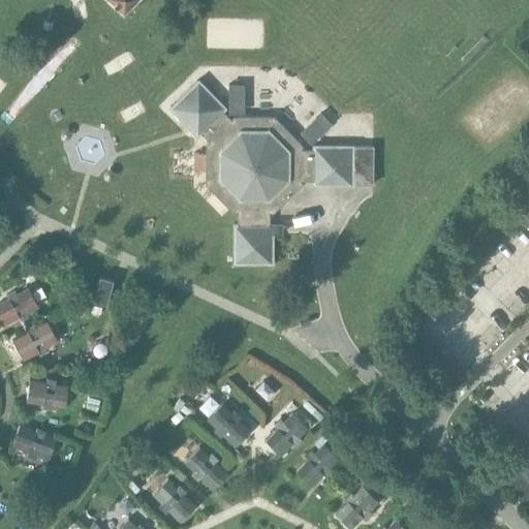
[(113,0),(111,5),(127,12),(132,0),(113,0)]
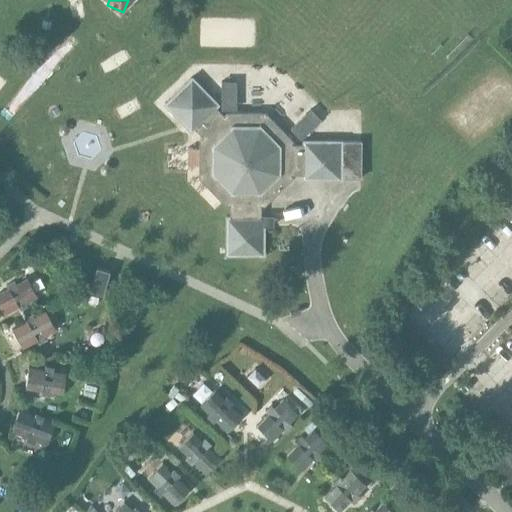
[(191,132),(194,130),(202,138),(200,141),(199,179),(226,206),(230,206),(230,218),(226,218),(226,256),(263,256),(264,218),(260,218),(260,206),(264,206),(291,179),(291,175),(303,176),(303,180),(361,180),(361,142),(303,142),(303,145),(291,145),(291,141),(265,114),(227,114),(224,117),(215,108),(218,106),(192,78),(165,105),(191,132)]
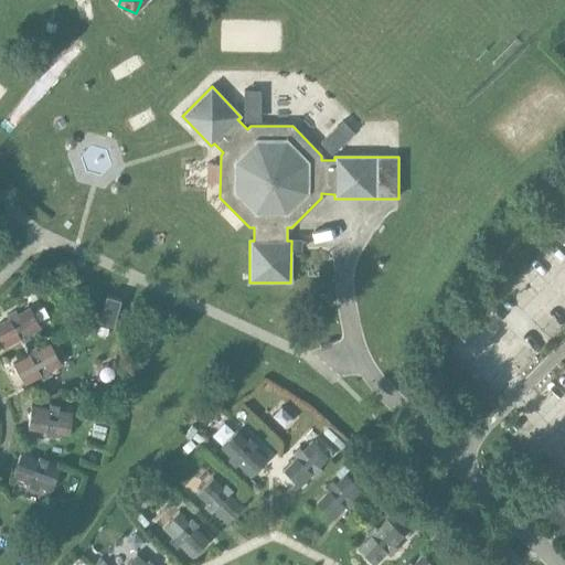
[(244,91),(244,123),(260,123),(260,91),(244,91)]
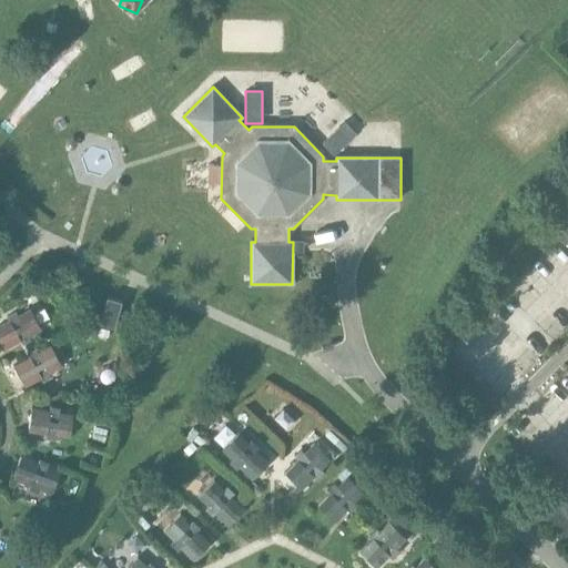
[(345,122),(322,143),(334,155),(356,133),(345,122)]
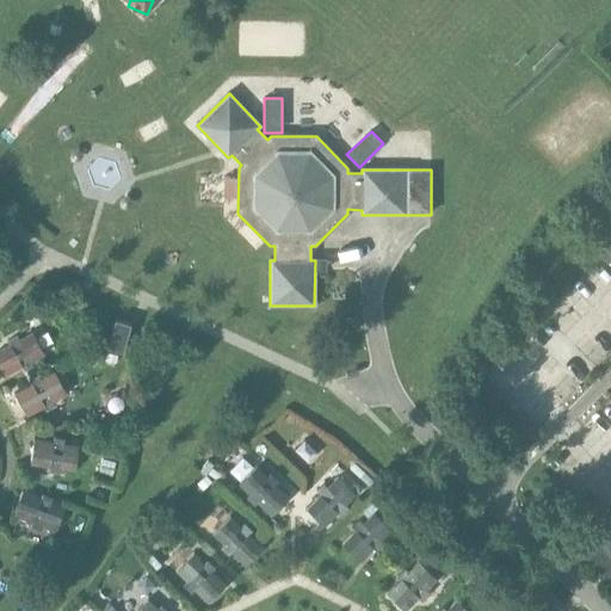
[(106,155),(93,171),(113,187),(127,172),(106,155)]
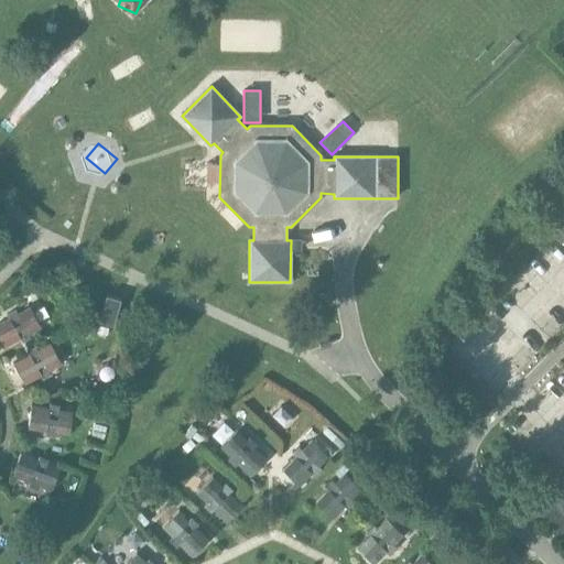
[(215,160),(185,161),(186,183),(216,182),(215,160)]
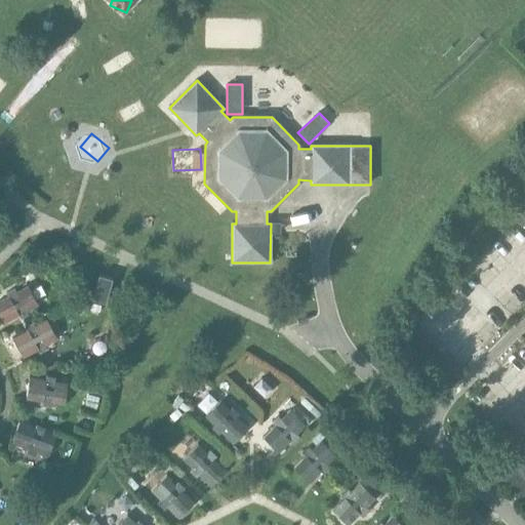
[(0,301),(0,316),(4,324),(18,316),(21,319),(29,315),(27,311),(38,305),(28,286),(16,292),(14,289),(6,293),(8,297),(0,301)]
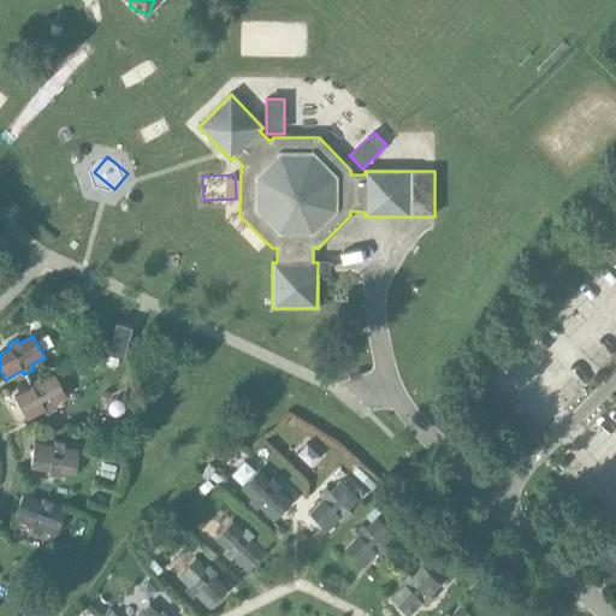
[(15,398),(27,420),(45,410),(47,414),(55,409),(53,406),(66,398),(54,375),(41,383),(39,379),(30,384),(33,389),(15,398)]
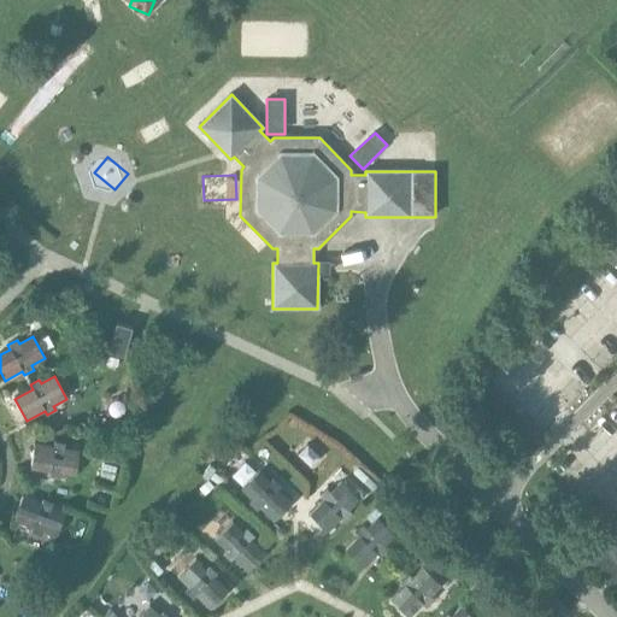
[(30,469),(51,472),(50,476),(60,479),(62,474),(76,475),(80,451),(64,448),(65,444),(54,442),(54,447),(34,445),(30,469)]
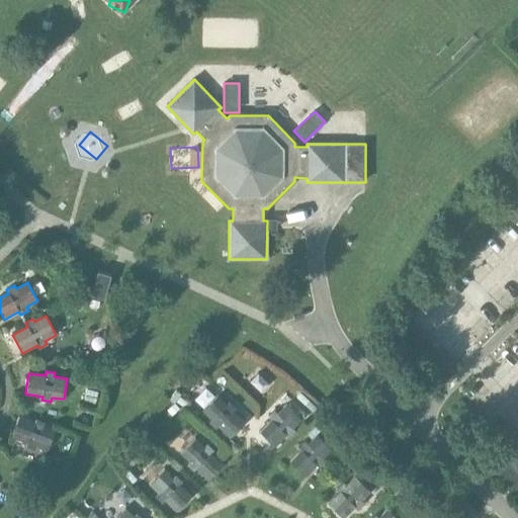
[(211,420),(209,423),(216,429),(219,426),(230,438),(245,423),(233,411),(236,409),(230,402),(227,405),(218,396),(202,411),(211,420)]
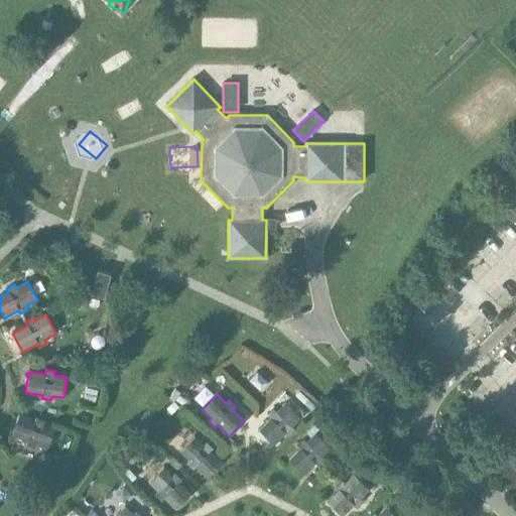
[(276,412),(274,409),(267,416),(270,418),(259,430),(274,445),(285,433),(288,436),(294,429),(291,427),(300,418),(285,403),(276,412)]
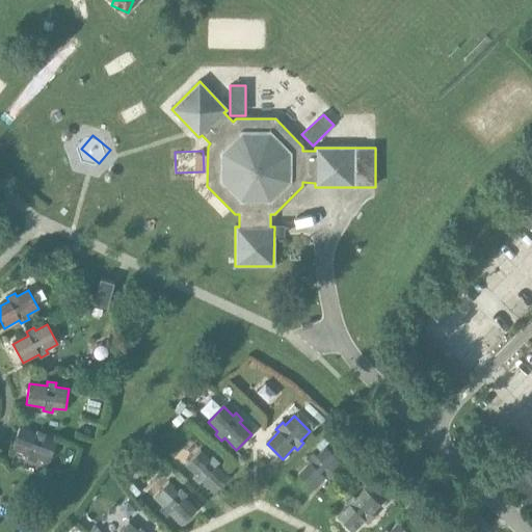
[(83,418),(80,430),(95,433),(97,420),(83,418)]
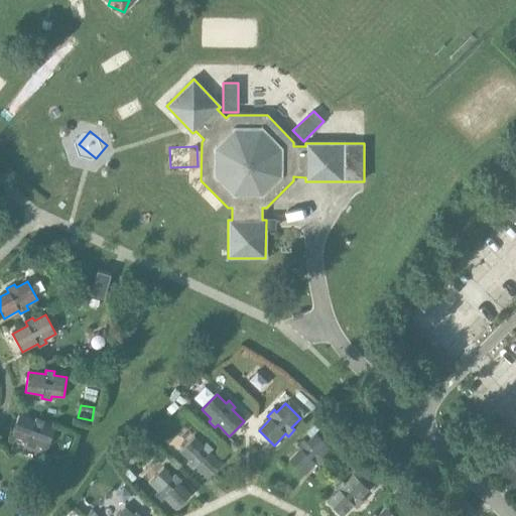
[(27,441),(26,444),(34,447),(35,444),(47,448),(54,428),(42,424),(44,421),(35,417),(34,421),(19,415),(11,435),(27,441)]
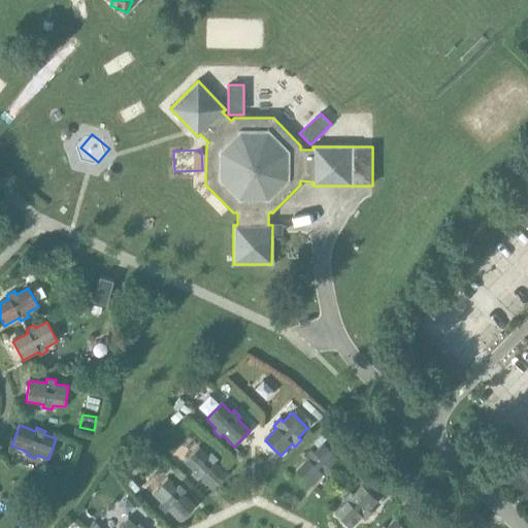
[(314,453),(310,450),(304,457),(307,459),(295,471),(310,487),(323,474),(325,477),(332,470),(329,467),(338,459),(323,443),(314,453)]
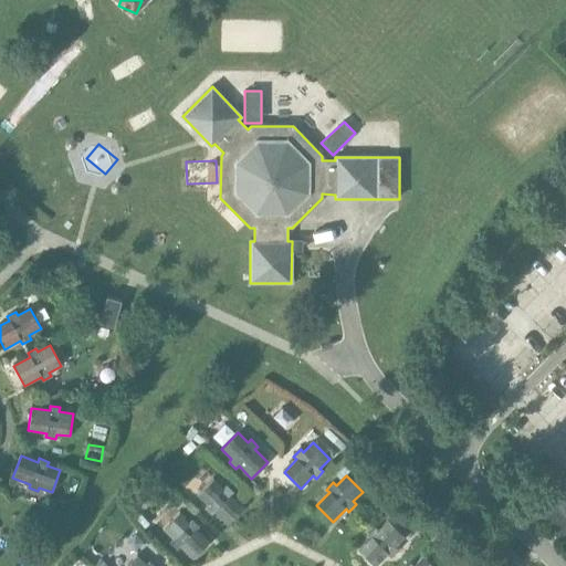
[(227,485),(223,489),(213,479),(197,495),(207,505),(205,509),(211,515),(215,512),(228,524),(243,507),(230,495),(233,492),(227,485)]
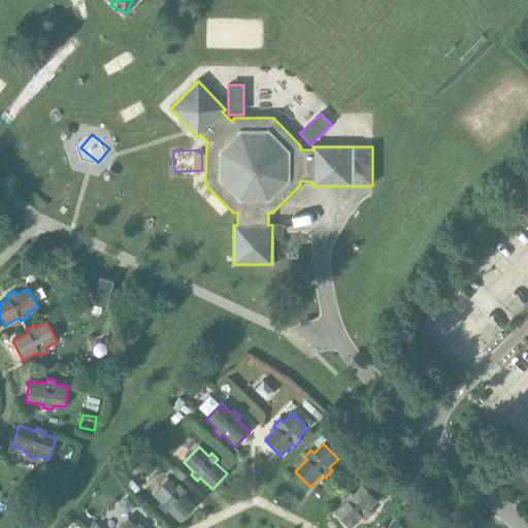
[(152,494),(161,503),(159,505),(165,513),(168,509),(179,521),(195,506),(183,494),(186,491),(179,485),(176,488),(167,479),(152,494)]
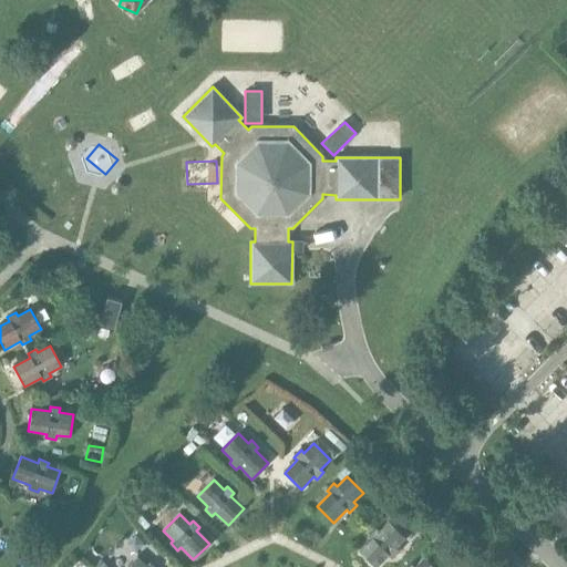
[(359,552),(374,566),(375,566),(389,555),(391,558),(399,550),(395,548),(405,538),(389,522),(379,532),(375,528),(369,536),(372,538),(359,552)]
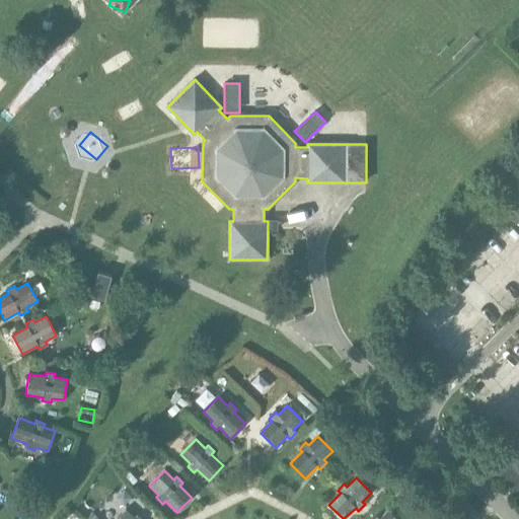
[(140,518),(137,515),(134,518),(125,510),(116,518),(140,518)]
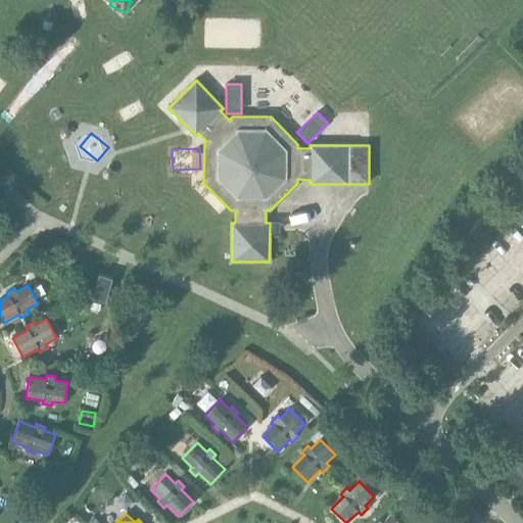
[(399,522),(391,514),(382,522),(381,522),(379,520),(376,522),(399,522)]
